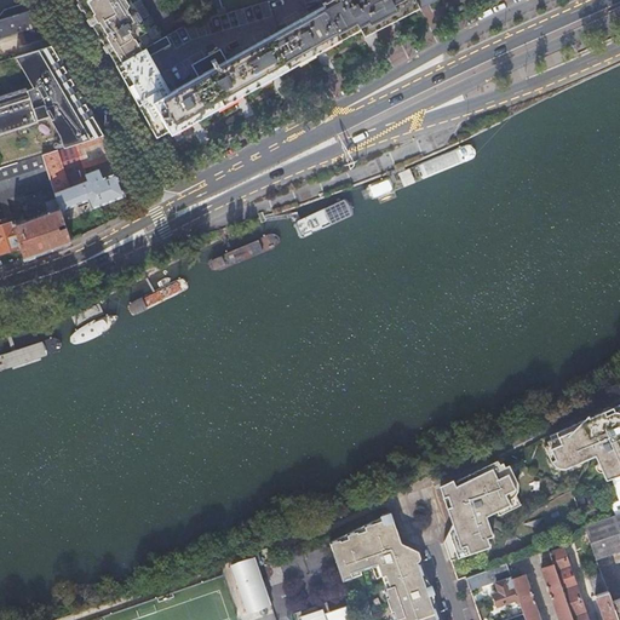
[(143,29),(125,0),(76,0),(82,10),(102,44),(114,64),(164,36),(155,22),(143,29)]
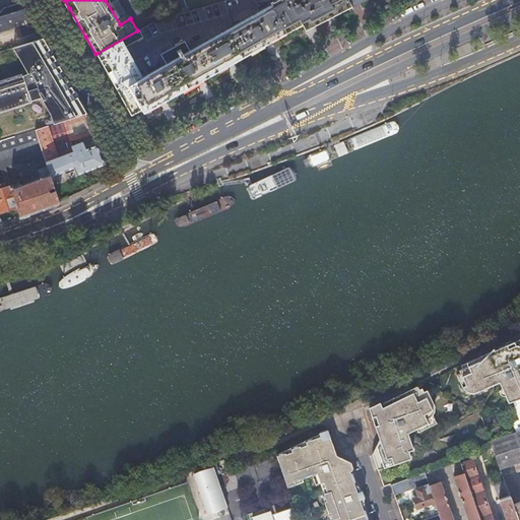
[(274,0),(269,3),(270,5),(284,33),(310,18),(312,23),(322,17),(350,3),(347,0),(274,0)]
